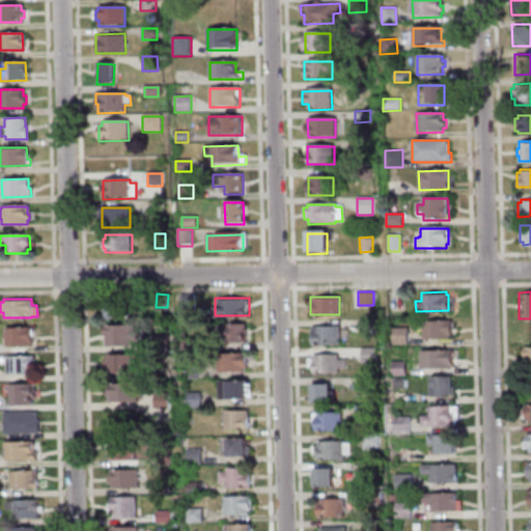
[(104,318),(123,318),(123,301),(104,301),(104,318)]
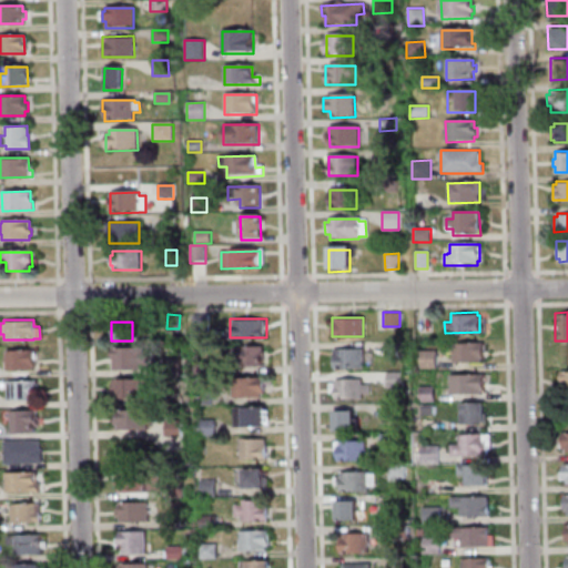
[(382,341),(382,356),(399,355),(399,341),(382,341)]
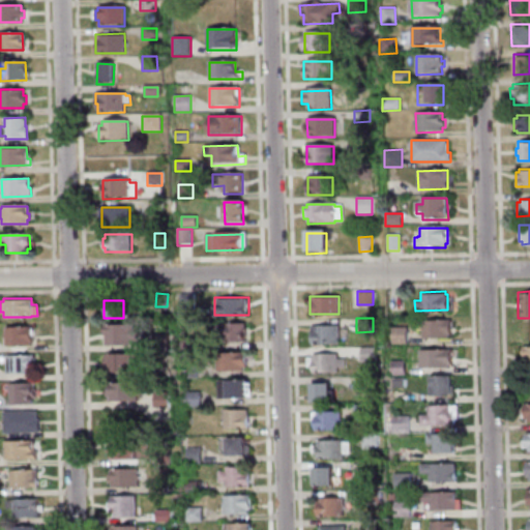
[(421,318),(449,318),(450,333),(447,333),(447,336),(421,337),(421,329),(415,329),(415,321),(421,320),(421,318)]
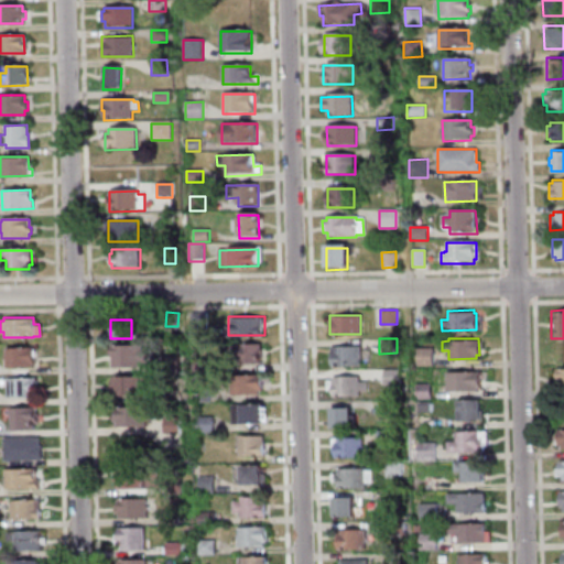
[(262,343),(235,343),(235,361),(262,361),(262,343)]
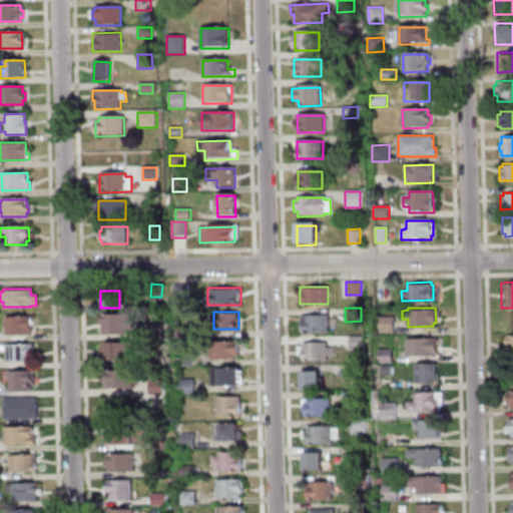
[(4,333),(4,315),(30,314),(30,330),(28,330),(28,333),(4,333)]
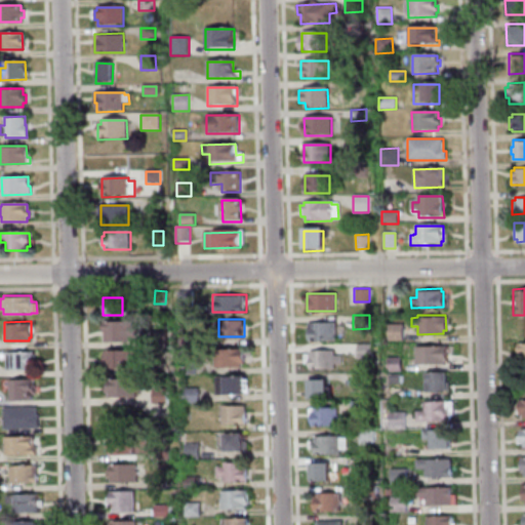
[(105,340),(133,340),(133,321),(105,321),(105,340)]
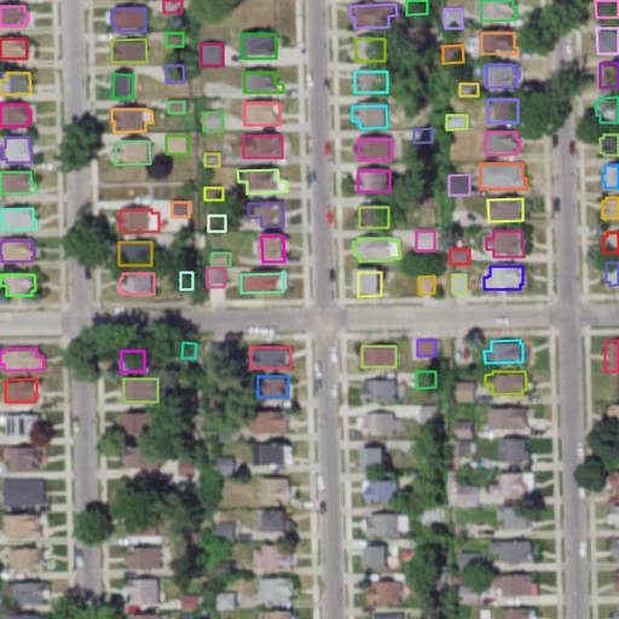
[(362,380),(363,400),(394,399),(394,379),(362,380)]
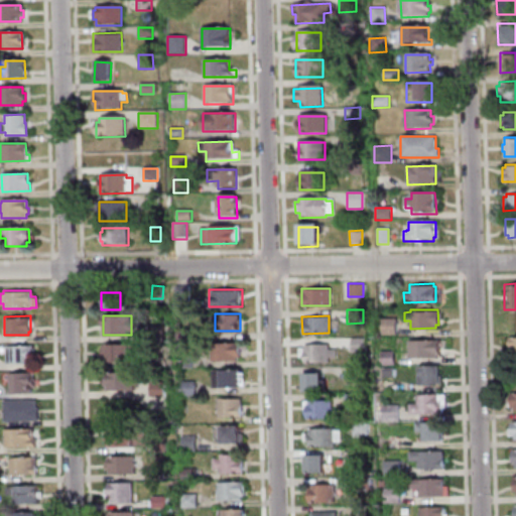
[(395,316),(395,334),(381,335),(380,316),(395,316)]
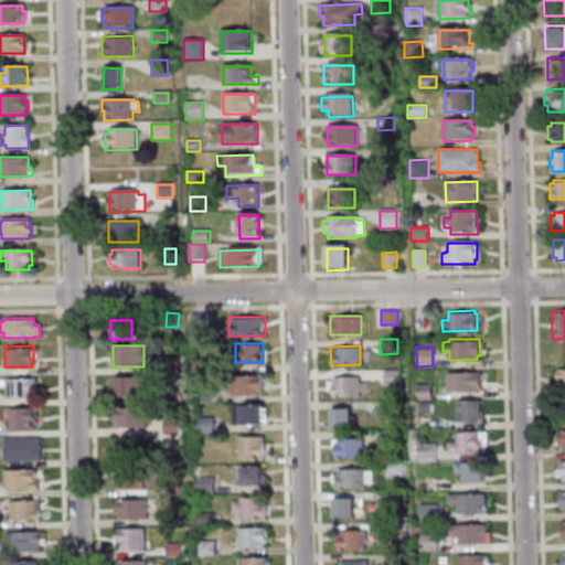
[(163,354),(163,371),(178,371),(178,354),(163,354)]
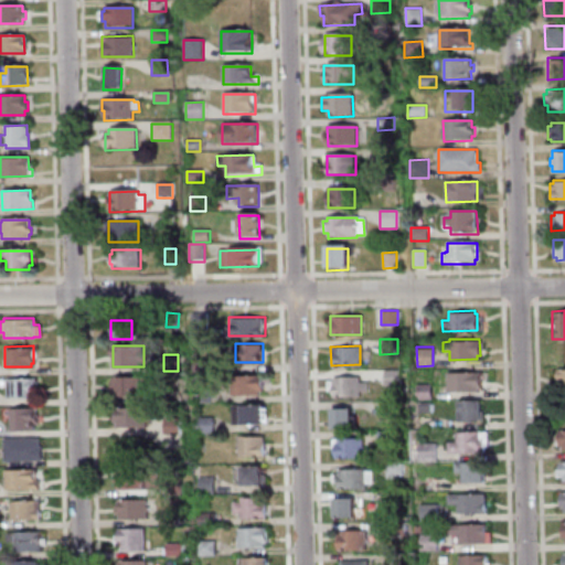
[(555,369),(564,368),(564,390),(557,391),(557,384),(556,384),(555,369)]
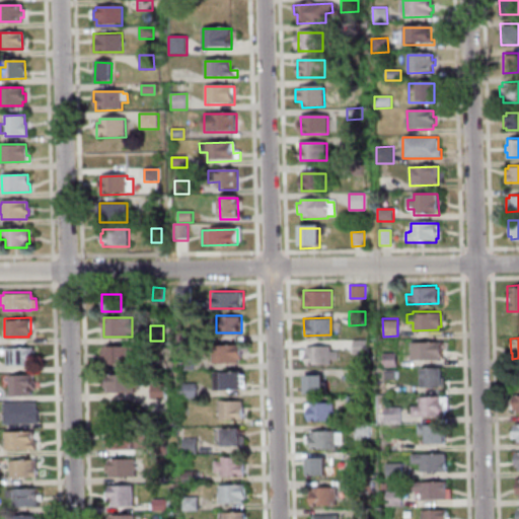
[(352,339),(352,354),(366,354),(366,339),(352,339)]
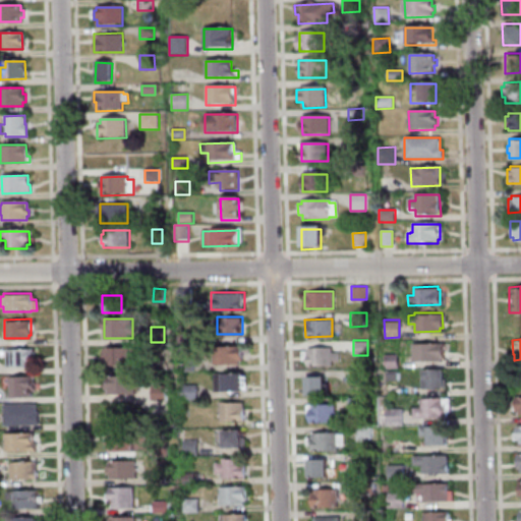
[(411,342),(411,360),(440,360),(440,357),(444,357),(443,342),(411,342)]
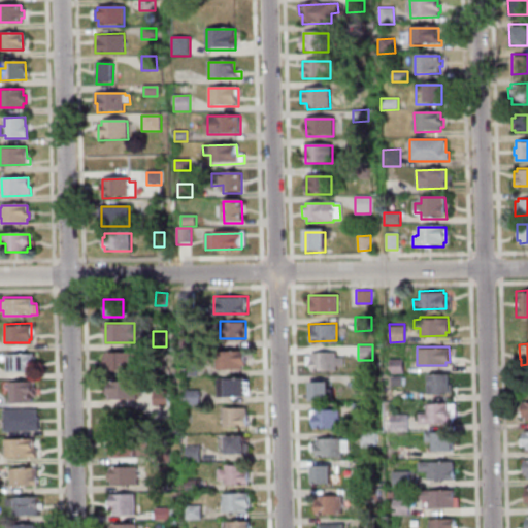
[(246,350),(220,350),(220,368),(246,368),(246,350)]
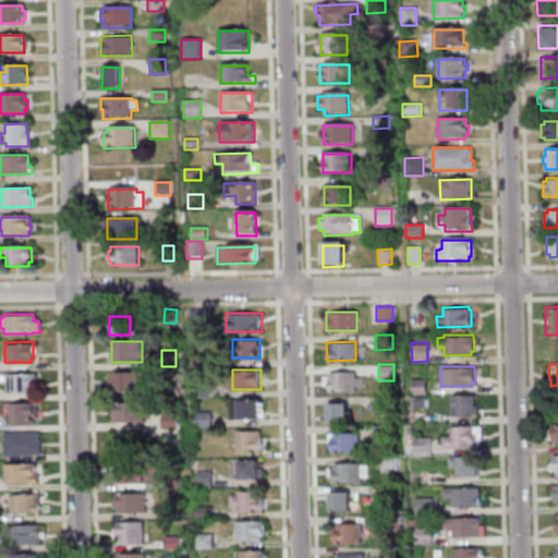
[(112,372),(112,391),(145,390),(145,372),(112,372)]
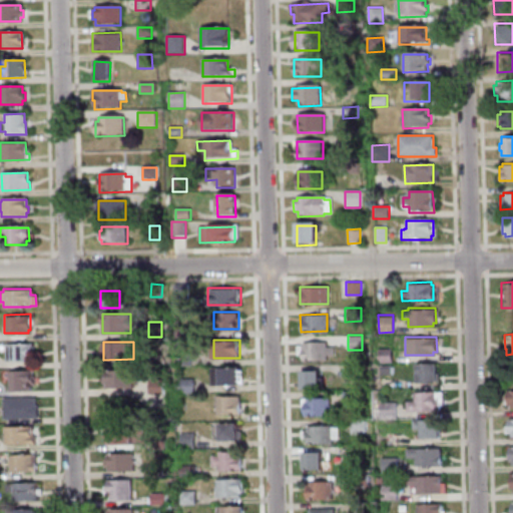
[(301,343),(302,360),(326,359),(326,355),(332,355),(332,346),(325,346),(325,342),(301,343)]
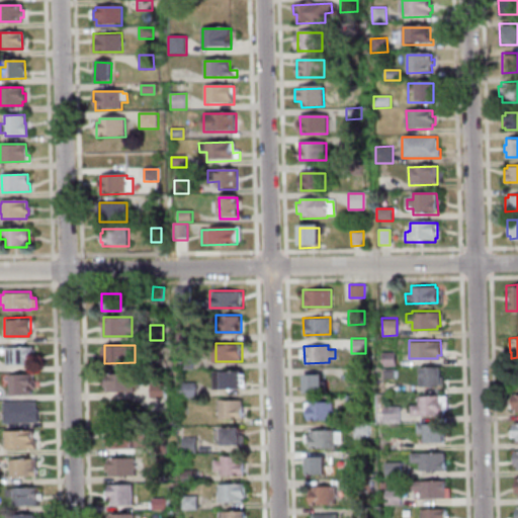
[(5,365),(4,346),(31,346),(31,361),(29,361),(29,365),(5,365)]
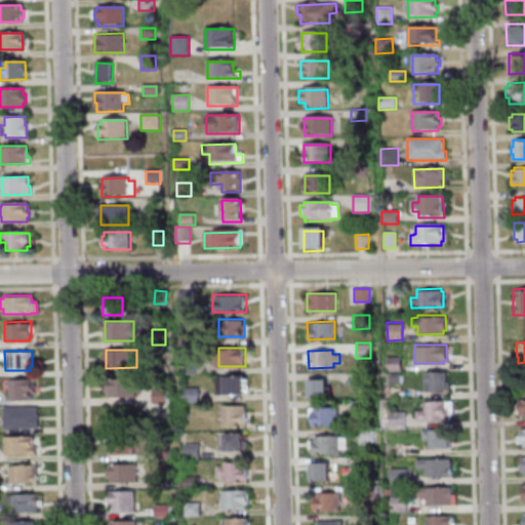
[(400,356),(400,370),(386,371),(385,356),(400,356)]
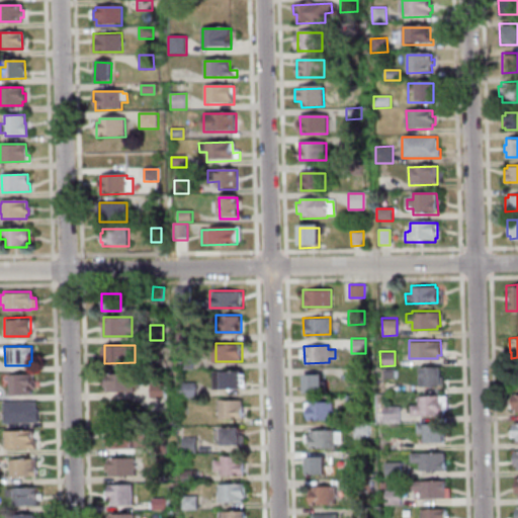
[(192,352),(178,352),(179,367),(192,367),(192,352)]
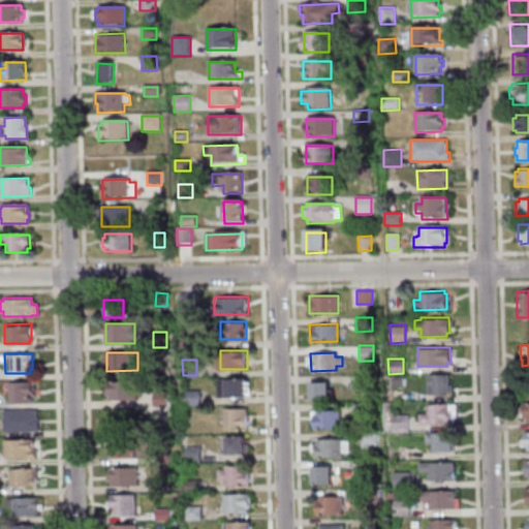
[(153,365),(152,375),(167,376),(167,365),(153,365)]
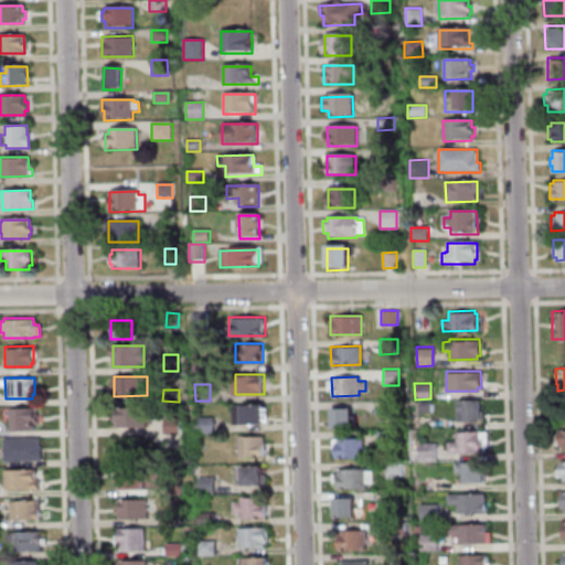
[(458,398),(458,419),(480,419),(480,398),(458,398)]
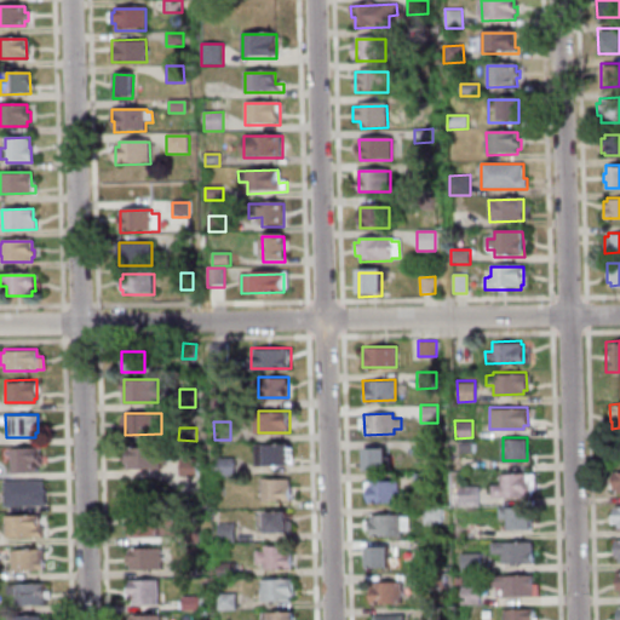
[(420,438),(420,455),(438,455),(438,438),(420,438)]
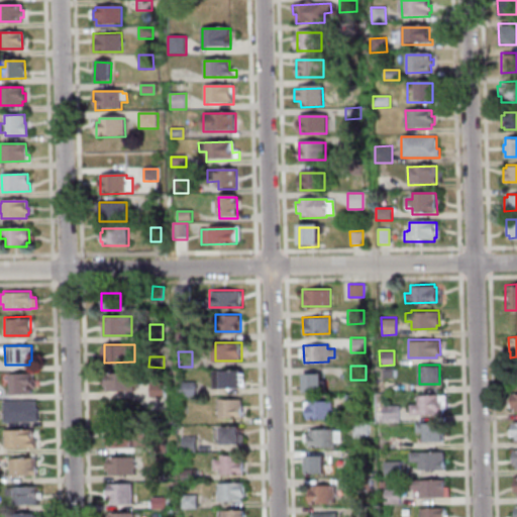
[(394,368),(394,377),(383,377),(383,368),(394,368)]
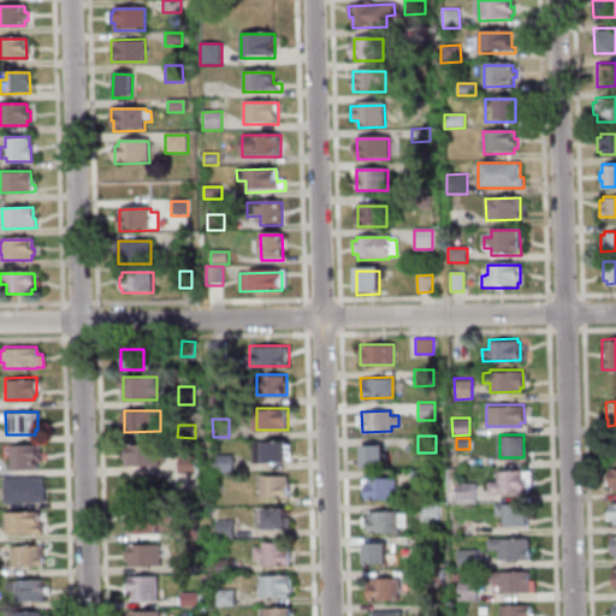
[(291,440),(254,440),(254,462),(291,462),(291,440)]
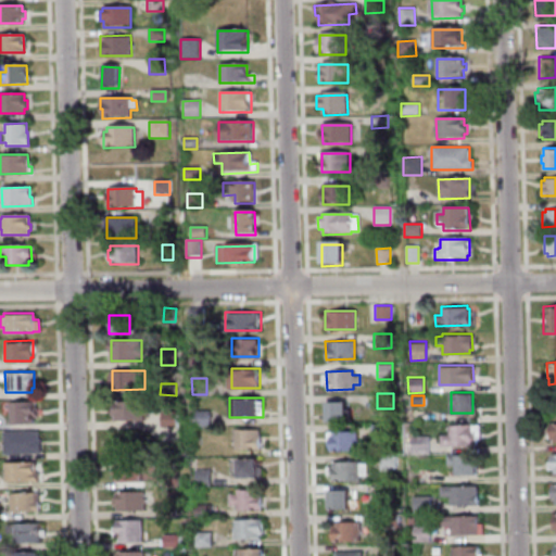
[(9,425),(9,401),(33,400),(34,413),(32,413),(32,424),(9,425)]
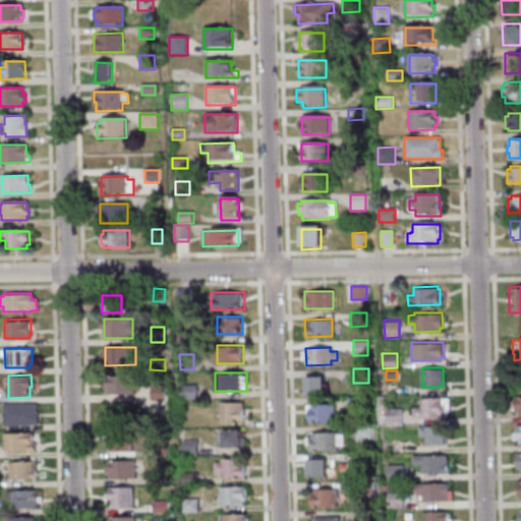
[(303,375),(304,393),(324,393),(324,374),(303,375)]
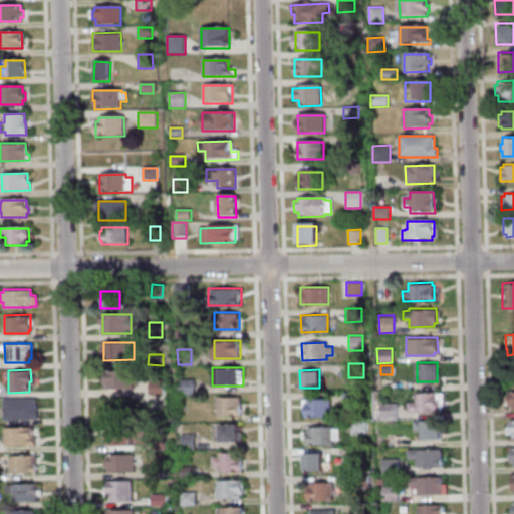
[(136,388),(136,370),(105,370),(105,388),(136,388)]
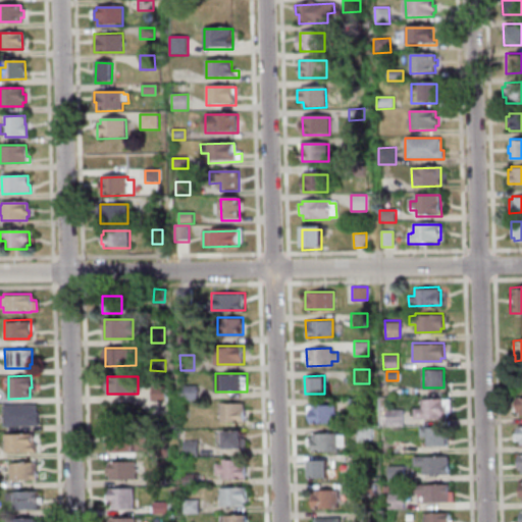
[(198,383),(180,384),(181,399),(198,398),(198,383)]
